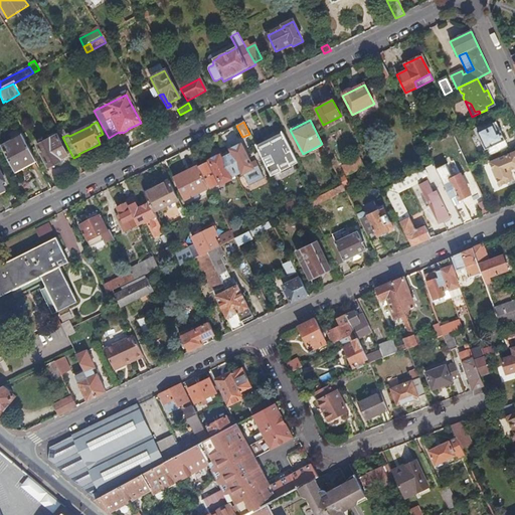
[(497,154),(508,149),(499,130),(497,131),(494,124),(477,133),(486,150),(487,150),(489,153),(495,150),(497,154)]
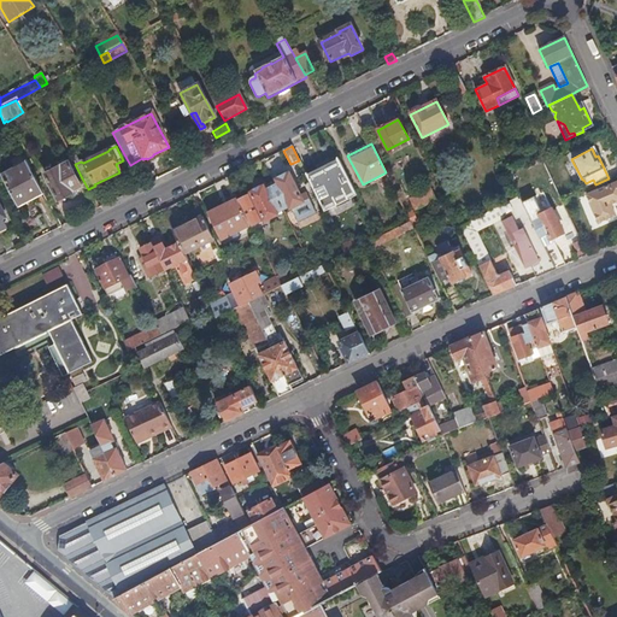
[(542,162),(553,157),(551,151),(540,157),(540,158),(542,162)]
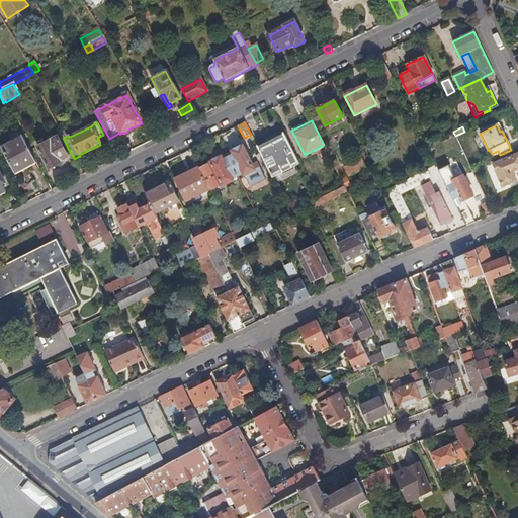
[(299,165),(285,135),(283,136),(284,137),(260,149),(259,148),(258,149),(272,178),(274,177),(273,176),(297,164),(298,165),(299,165)]
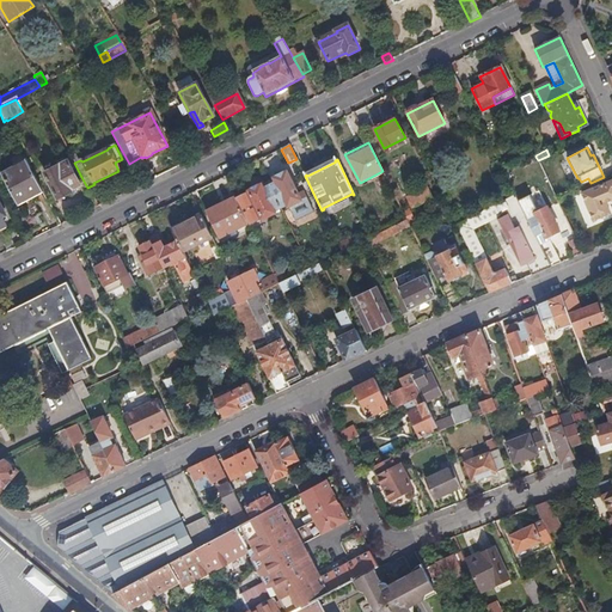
[(18,206),(43,194),(26,161),(1,175),(18,206)]
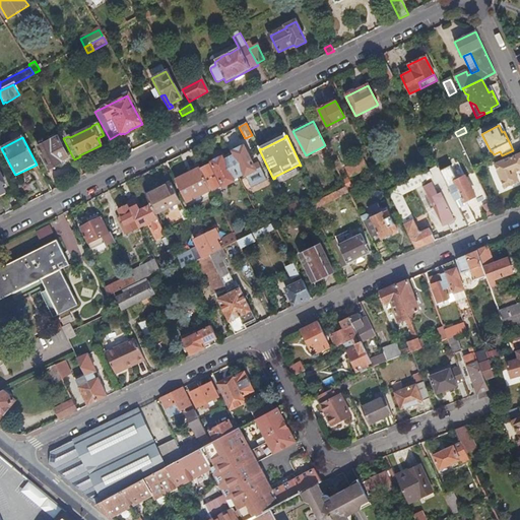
[(39,148),(50,171),(61,165),(60,164),(68,159),(58,138),(50,143),(49,142),(39,148)]
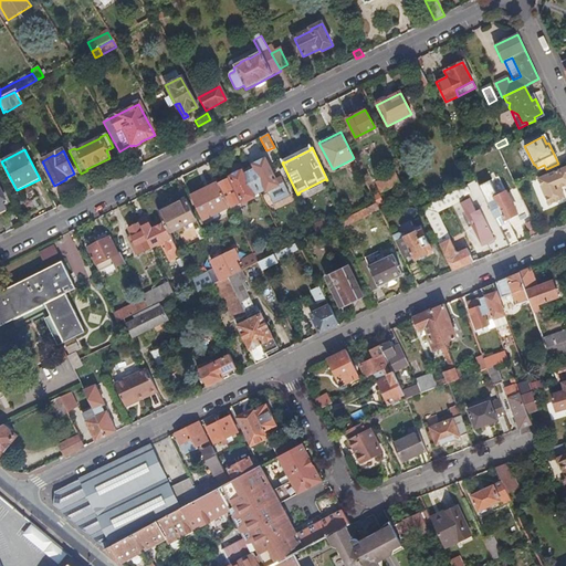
[(257,167),(249,171),(260,194),(265,190),(266,191),(284,182),(281,177),(276,179),(266,159),(255,165),(257,167)]
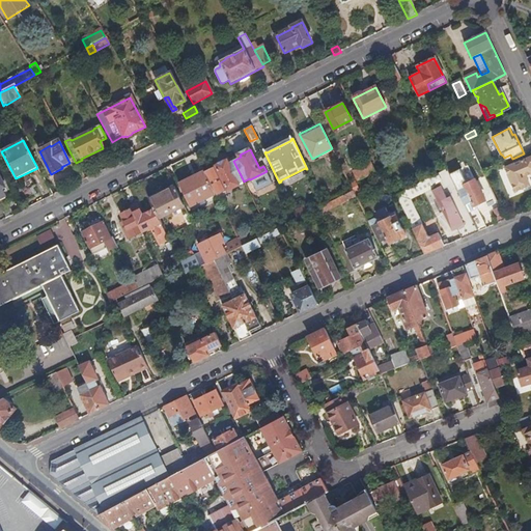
[(530,174),(530,157),(505,168),(515,192),(530,187),(526,176),(530,174)]
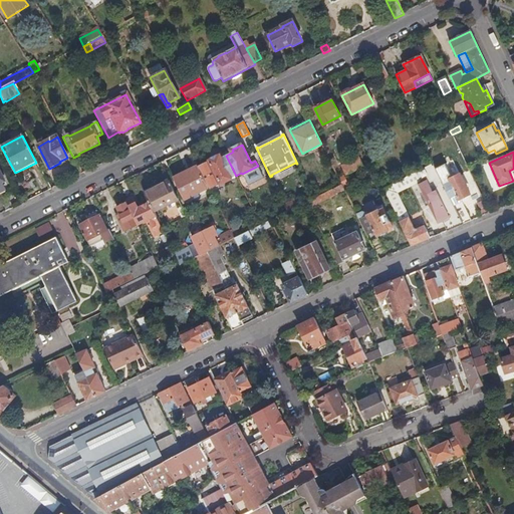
[(219,157),(199,167),(210,190),(232,179),(231,178),(236,176),(226,156),(220,159),(219,157)]
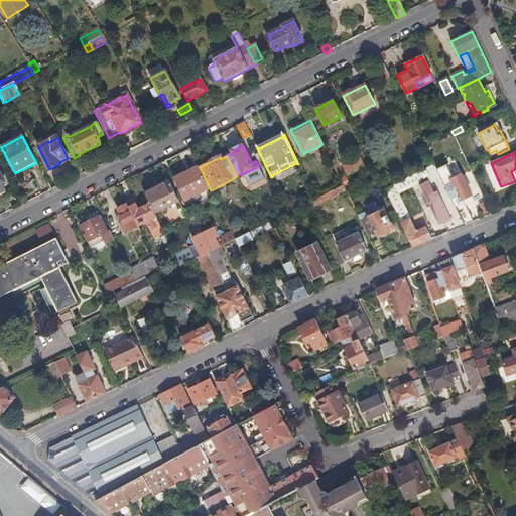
[(346,176),(365,167),(360,159),(342,167),(346,176)]
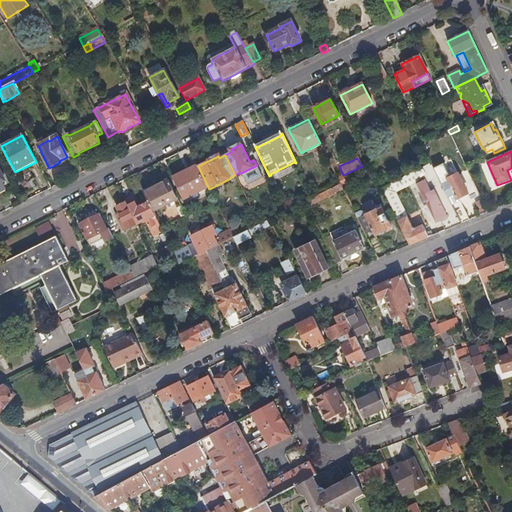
[(424,240),(431,236),(429,232),(426,234),(422,225),(413,229),(394,193),(414,182),(435,222),(440,220),(445,230),(461,224),(433,169),(431,163),(382,189),(410,245),(424,240)]
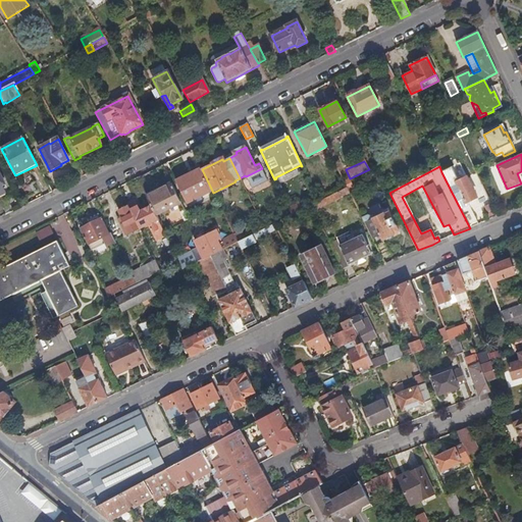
[(470,228),(478,224),(468,203),(477,198),(467,177),(459,181),(452,167),(441,172),(470,228)]
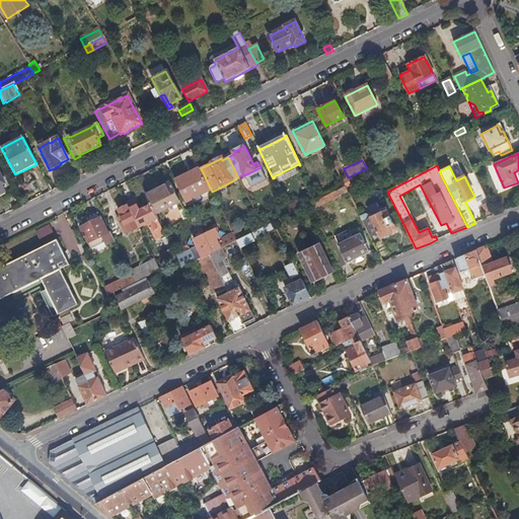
[(266,178),(261,167),(244,175),(250,187),(266,178)]
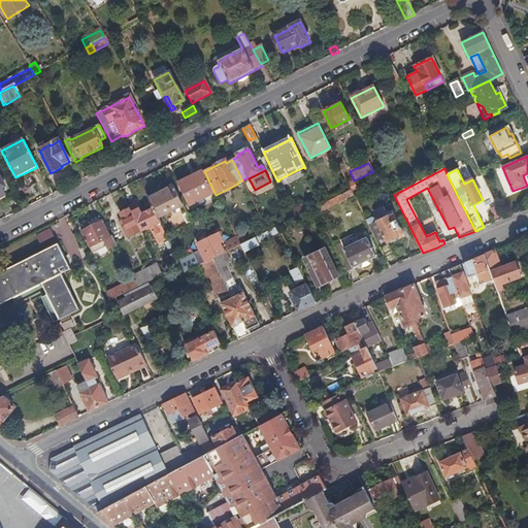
[(186,182),(179,185),(190,205),(211,194),(201,174),(196,176),(195,175),(185,180),(186,182)]
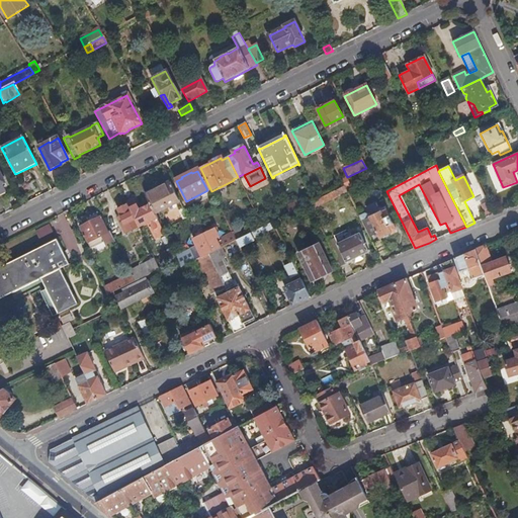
[(346,178),(341,180),(344,186),(345,188),(350,186),(346,178)]
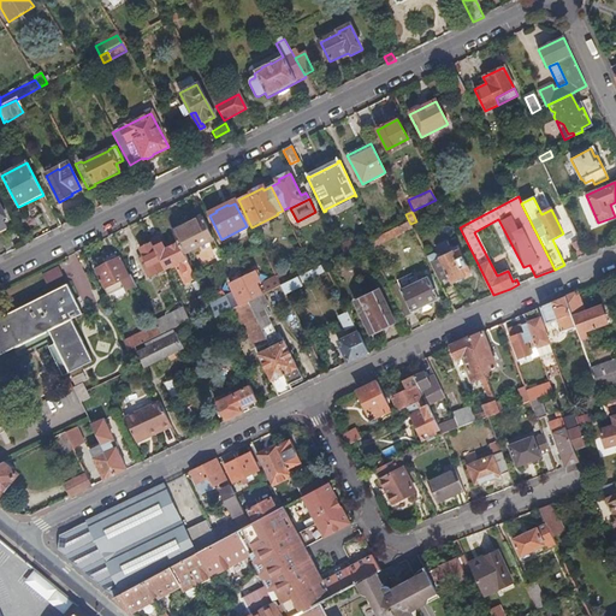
[(184,254),(214,238),(203,218),(173,232),(179,244),(184,254)]
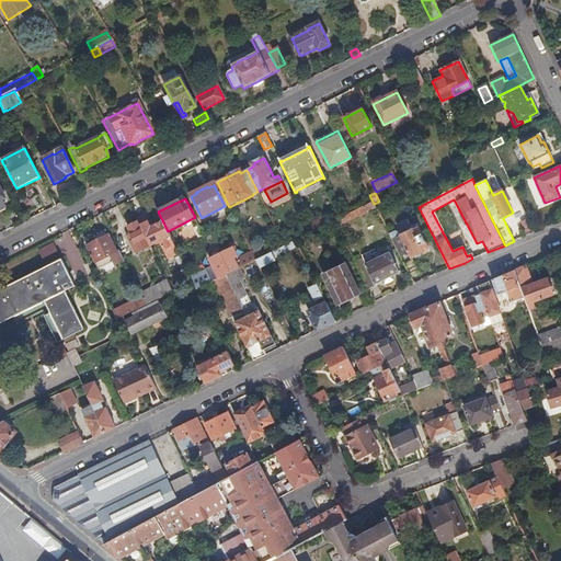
[(334,221),(338,227),(376,208),(374,204),(373,202),(343,217),(334,221)]
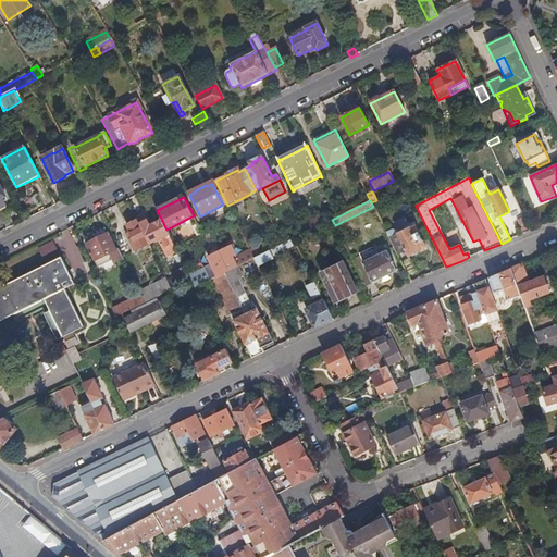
[(144,214),(136,219),(137,220),(149,244),(159,239),(168,257),(178,252),(176,249),(170,236),(166,230),(162,221),(152,226),(152,227),(150,230),(149,227),(144,214)]
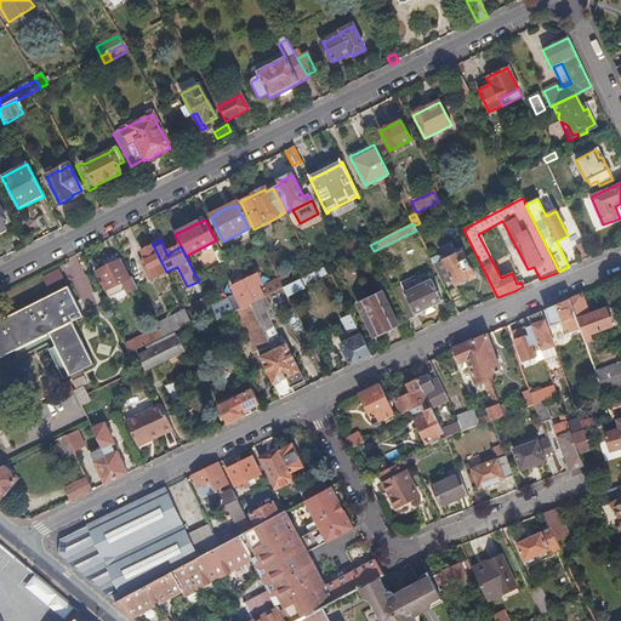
[(348,256),(365,248),(362,240),(345,249),(348,256)]
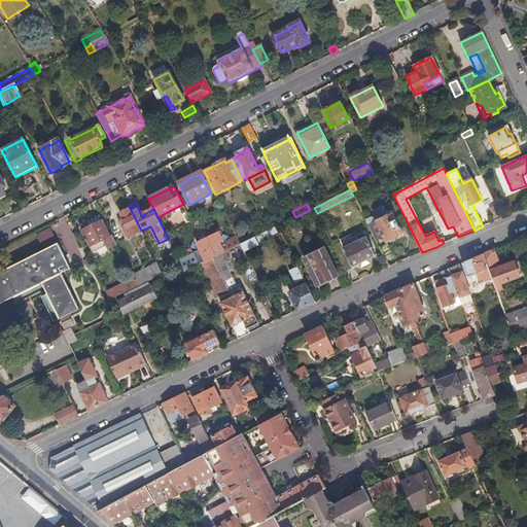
[(495,221),(502,218),(496,206),(490,209),(495,221)]
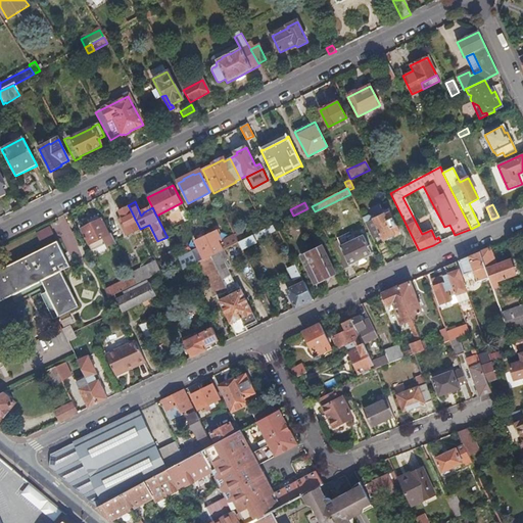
[(126,236),(140,229),(129,206),(119,211),(122,218),(117,220),(126,236)]
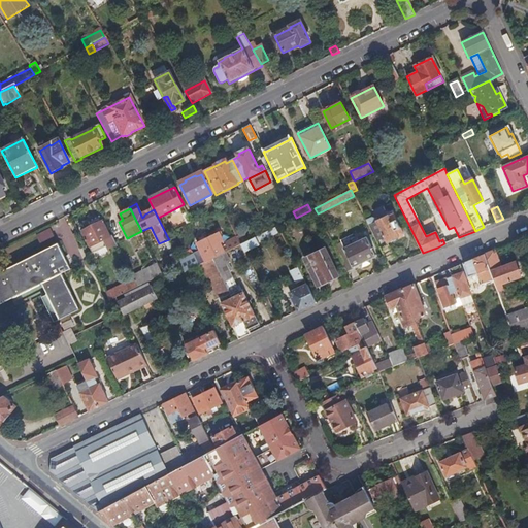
[(288,222),(296,218),(293,211),(285,216),(288,222)]
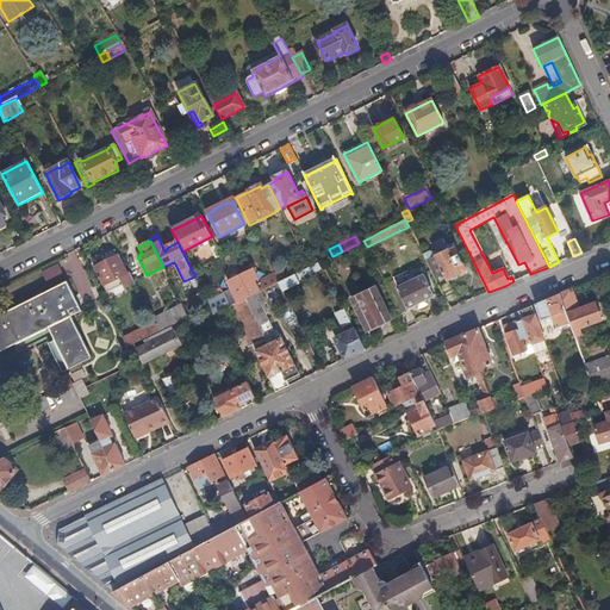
[(423,255),(434,279),(443,274),(446,280),(465,271),(452,244),(446,248),(447,250),(436,256),(435,254),(429,251),(423,255)]
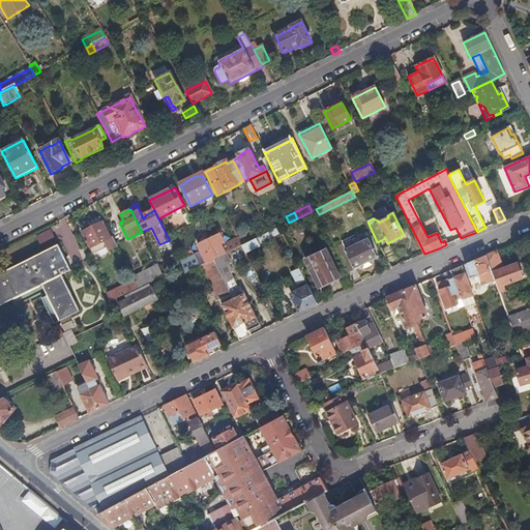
[(83,233),(93,255),(107,248),(108,251),(117,246),(113,237),(111,238),(102,223),(83,233)]
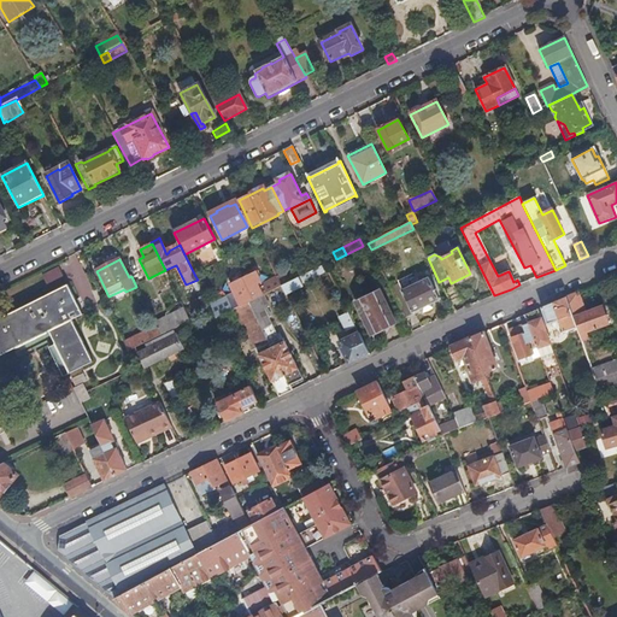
[(313,270),(309,260),(299,265),(304,275),(313,270)]
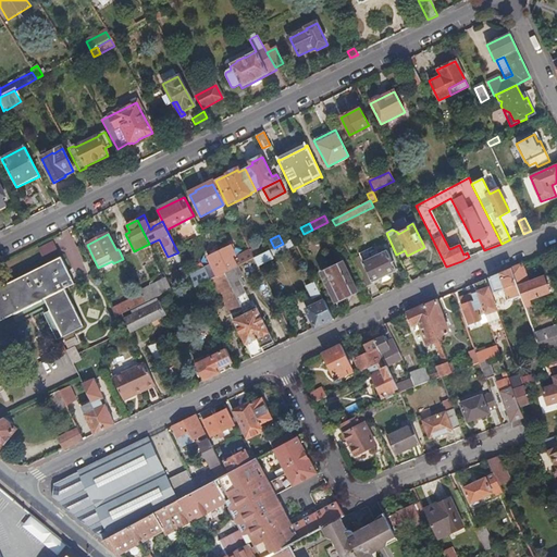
[(116,239),(123,252),(130,249),(123,237),(116,239)]
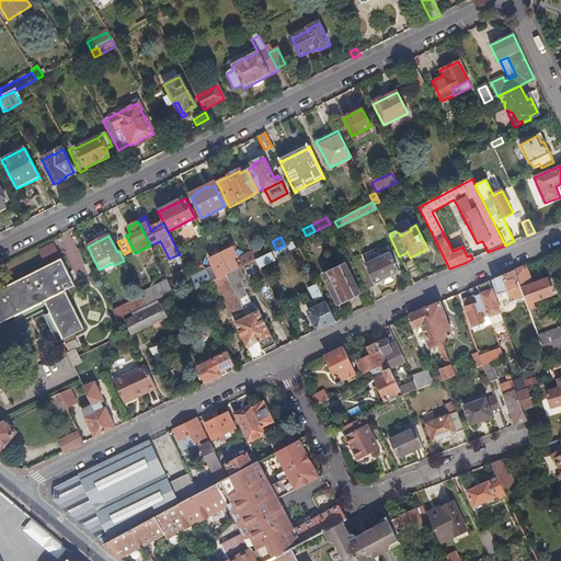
[(255,260),(260,268),(275,261),(274,258),(297,247),(295,241),(285,245),(276,250),(263,256),(255,260)]
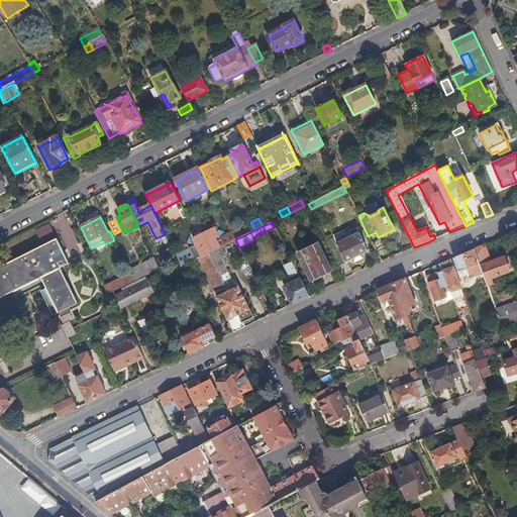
[(54,233),(49,224),(35,231),(40,240),(54,233)]
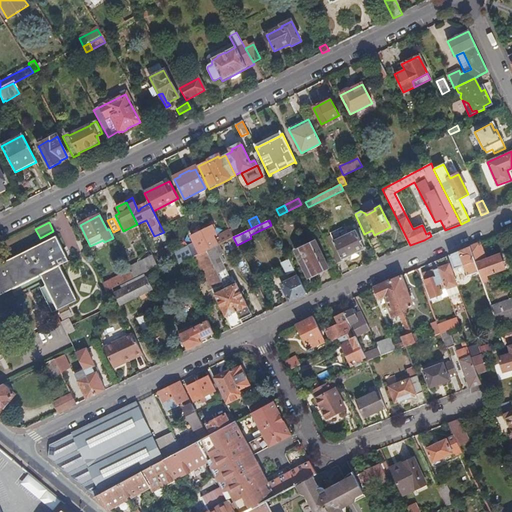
[(203,253),(206,251),(218,245),(215,240),(218,239),(212,227),(191,237),(195,243),(195,245),(194,246),(195,248),(196,249),(198,249),(199,248),(200,247),(203,253)]
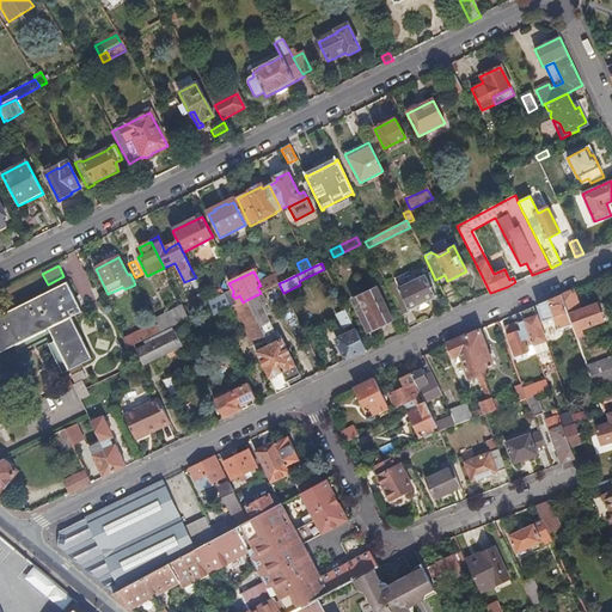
[(275,276),(279,283),(287,280),(283,271),(275,276)]
